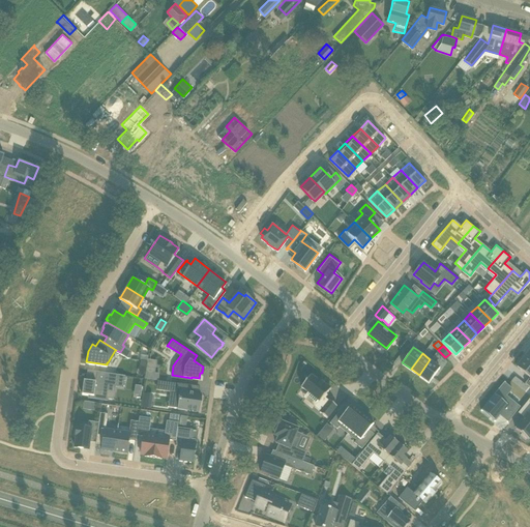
[(529,356),(526,353),(517,366),(529,376),(525,381),(529,385),(529,356)]
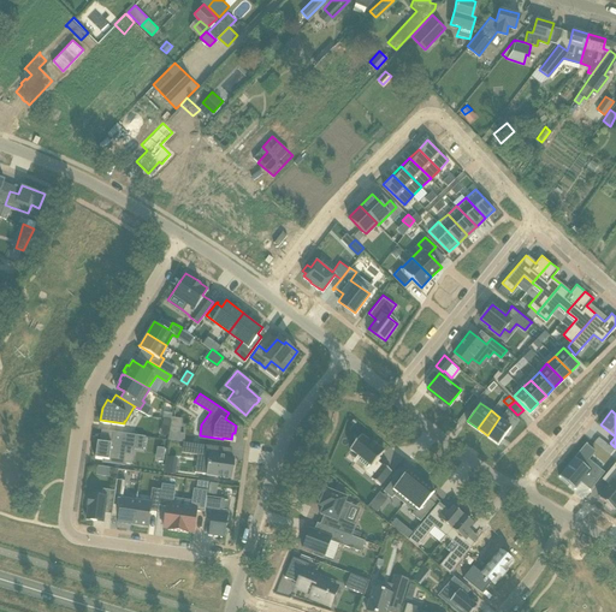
[(499,417),(487,435),(498,443),(511,426),(499,417)]
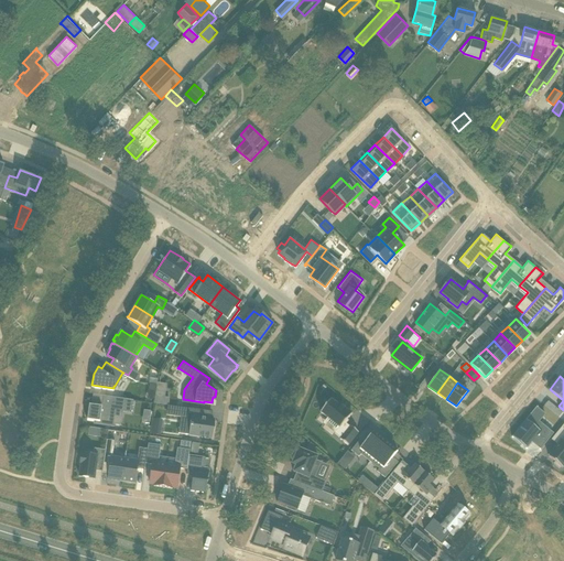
[(89,402),(87,418),(95,419),(94,421),(114,423),(114,422),(116,408),(122,409),(131,410),(132,398),(133,398),(102,394),(101,401),(98,400),(98,403),(91,402),(89,402)]
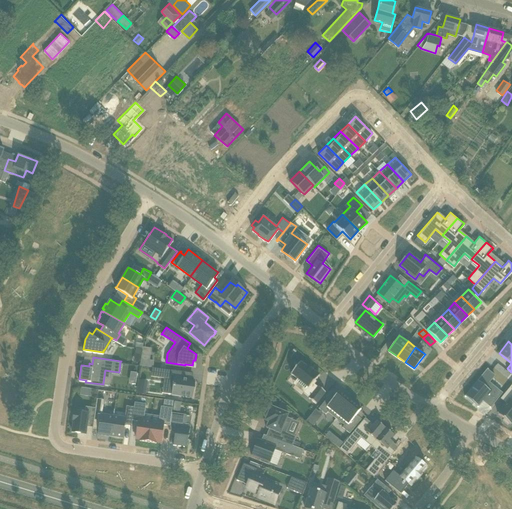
[(300,361),(291,372),(297,377),(308,386),(304,391),(309,395),(308,396),(315,402),(325,390),(318,384),(317,385),(314,382),(316,379),(315,379),(319,373),(308,364),(307,366),(300,361)]
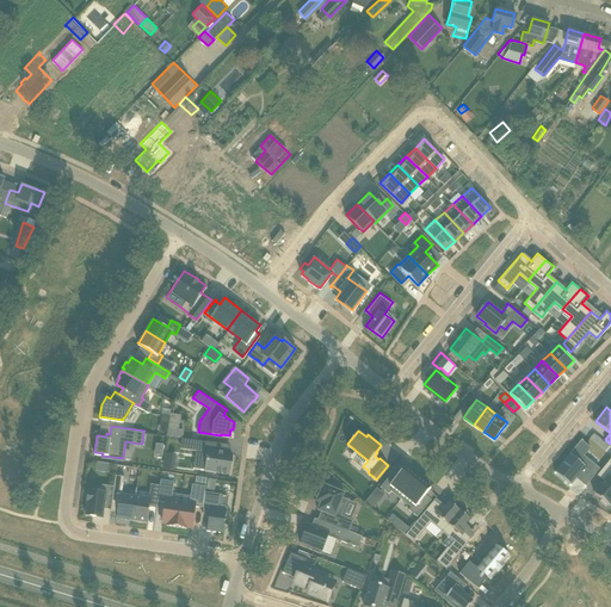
[(183,437),(181,446),(203,448),(201,468),(229,471),(232,452),(216,450),(217,441),(183,437)]
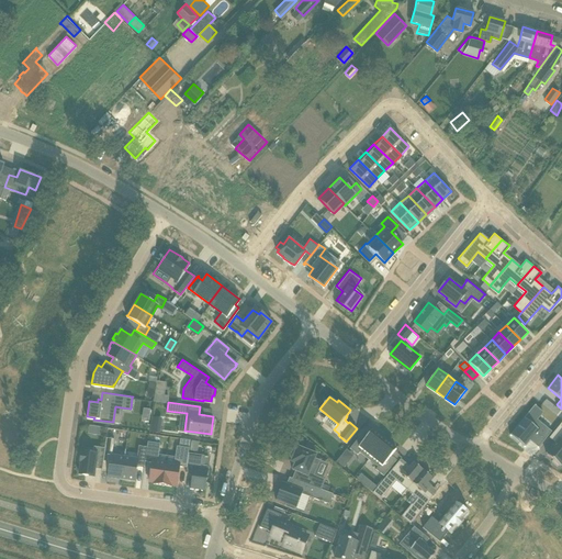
[(510,432),(509,433),(510,434),(512,434),(524,444),(525,445),(526,444),(525,444),(529,438),(538,444),(537,445),(538,446),(551,429),(537,417),(543,411),(536,404),(535,403),(534,404),(535,404),(512,433),(510,432)]
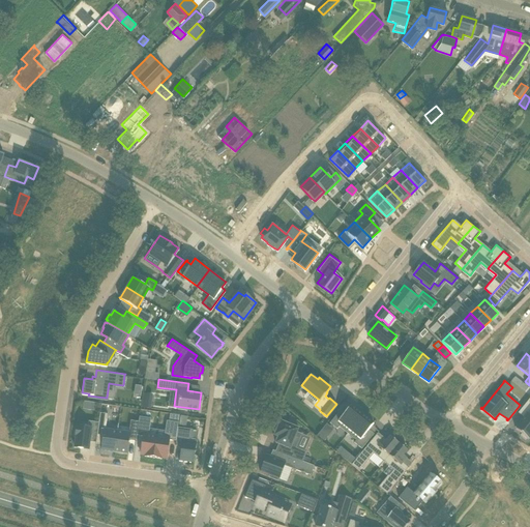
[(524,416),(516,427),(522,432),(520,434),(525,438),(527,436),(528,437),(529,434),(529,396),(518,411),(524,416)]
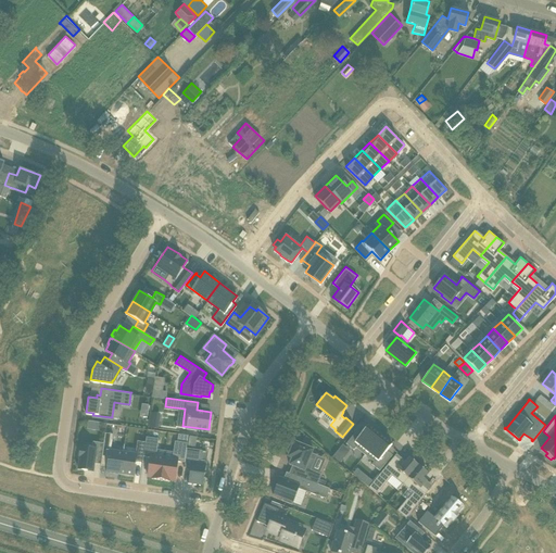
[(88,419),(87,427),(100,428),(102,420),(88,419)]
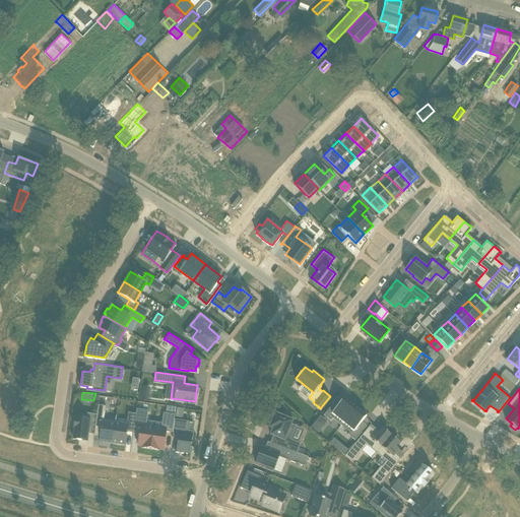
[(332,402),(323,412),(330,418),(332,416),(341,424),(355,405),(344,396),(343,397),(340,401),(335,398),(332,402)]
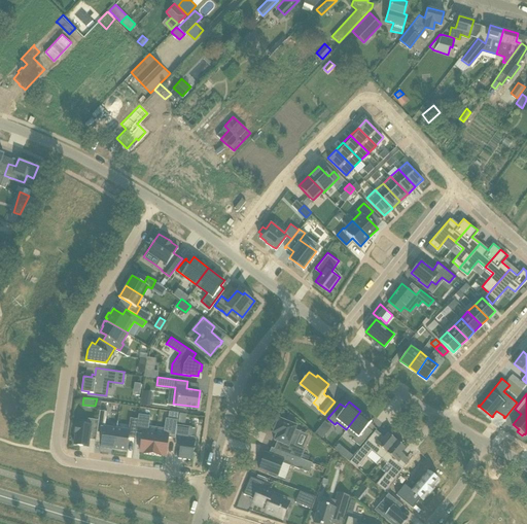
[(95,437),(95,439),(101,440),(100,445),(113,447),(116,426),(105,425),(107,410),(100,409),(98,417),(95,437)]
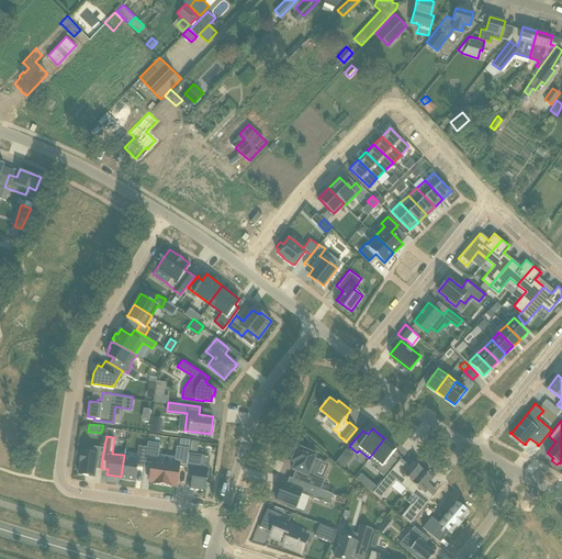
[(308,438),(305,443),(311,447),(314,443),(308,438)]
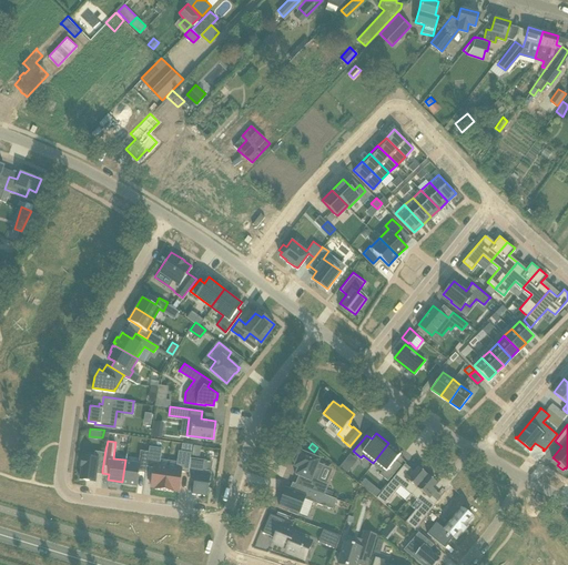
[(388,443),(373,463),(382,470),(379,472),(387,480),(401,463),(395,458),(401,452),(388,443)]
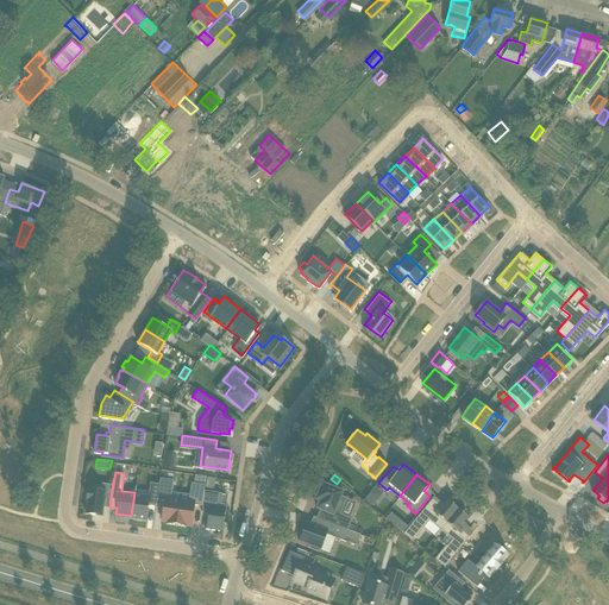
[(159,481),(157,497),(164,498),(162,520),(167,521),(167,522),(176,523),(180,499),(170,498),(174,478),(159,476),(159,481)]
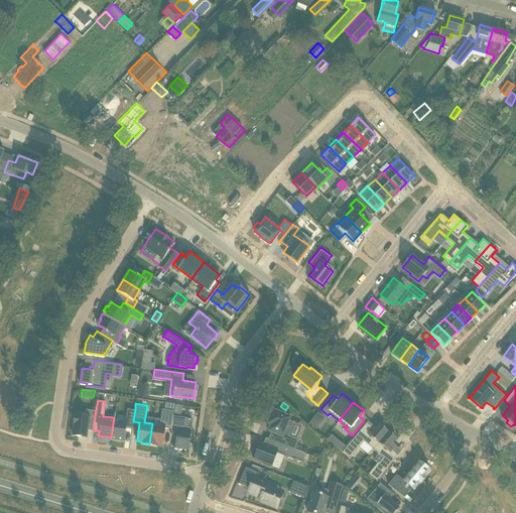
[(74,420),(73,432),(87,434),(88,427),(93,427),(96,408),(86,407),(85,413),(76,412),(75,413),(74,413),(73,420),(74,420)]
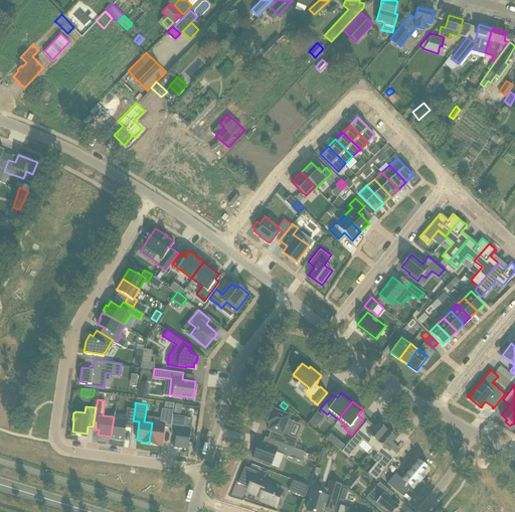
[(114,416),(111,437),(124,439),(126,424),(132,425),(133,420),(135,407),(127,406),(126,418),(114,416)]
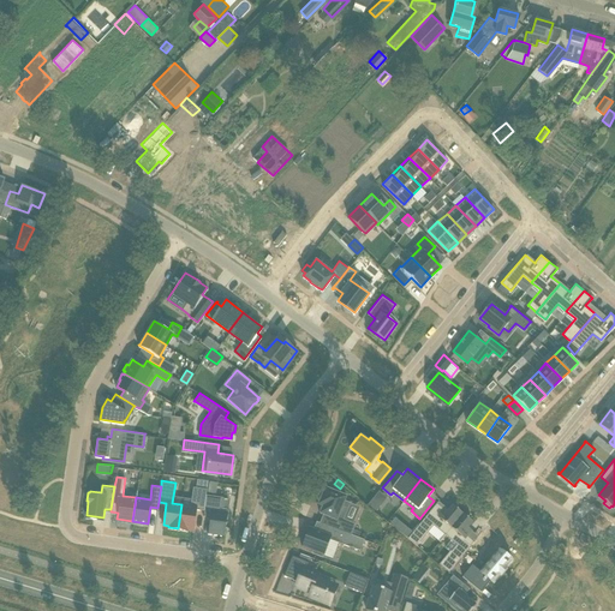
[(181,504),(178,528),(187,529),(187,528),(192,529),(196,508),(203,509),(206,493),(207,487),(193,485),(190,505),(181,504)]
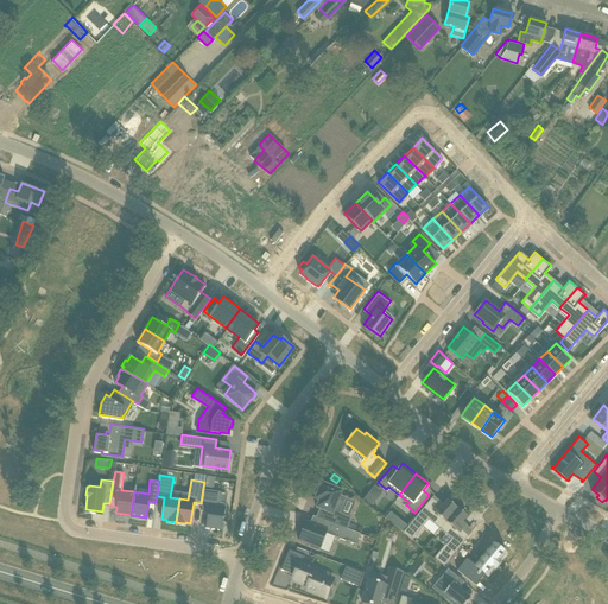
[(318,507),(316,515),(347,527),(352,515),(341,512),(340,515),(337,514),(346,495),(340,493),(342,489),(321,481),(320,483),(318,482),(316,489),(317,490),(314,497),(318,498),(316,506),(318,507)]
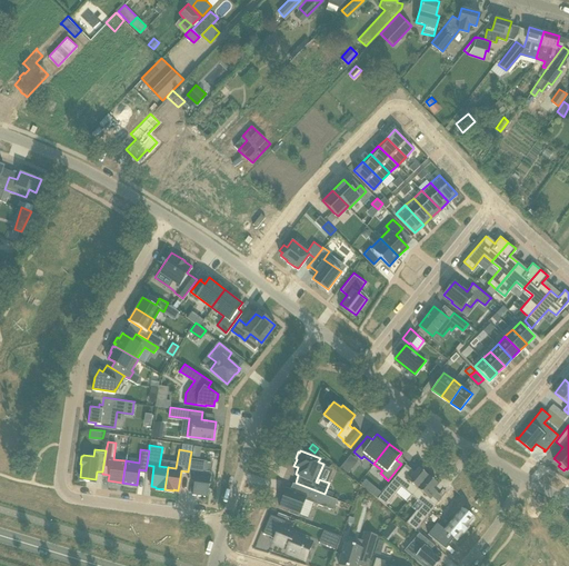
[(188,472),(188,476),(195,477),(192,493),(208,495),(211,473),(203,472),(205,458),(190,457),(188,472)]
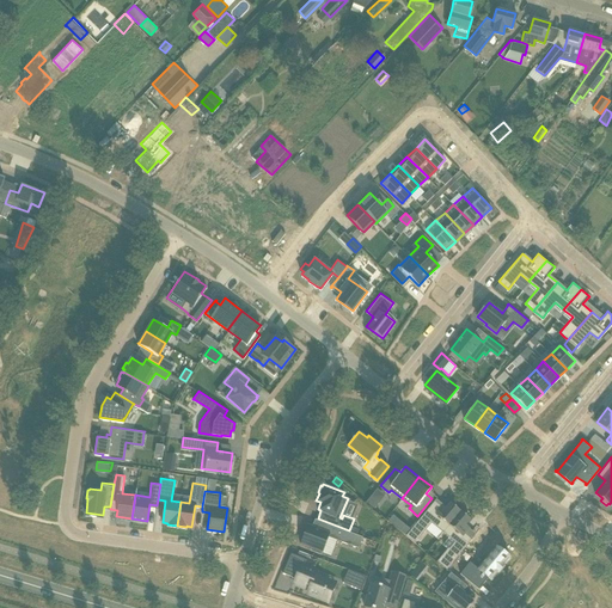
[(371,495),(366,499),(374,507),(379,501),(371,495)]
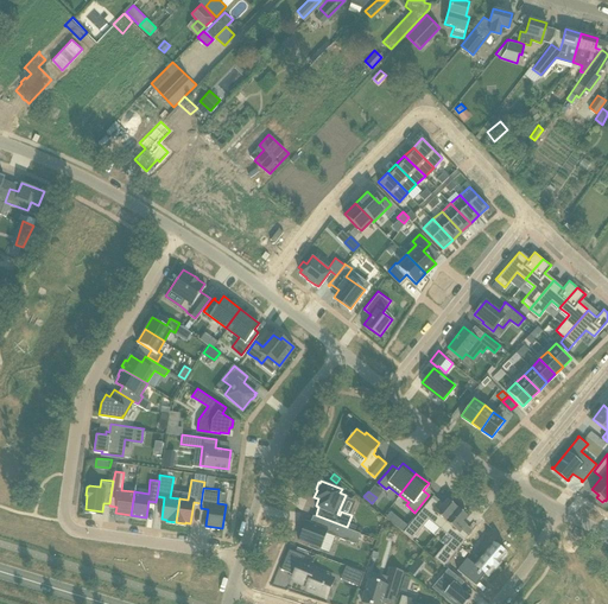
[(409,525),(404,531),(412,538),(429,517),(439,527),(457,506),(448,497),(443,503),(439,500),(438,501),(432,495),(409,525)]
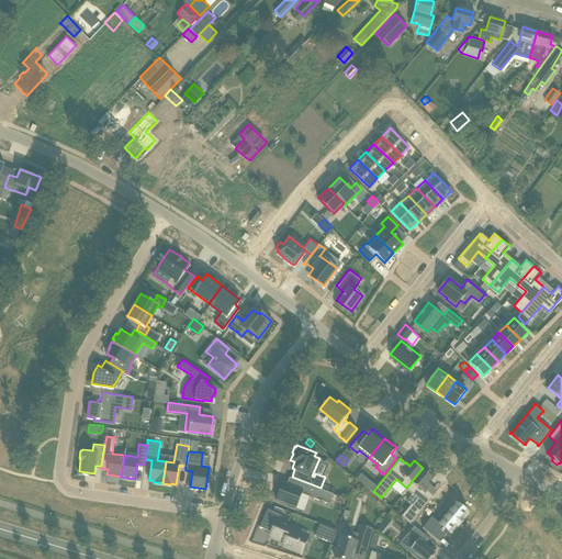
[(412,502),(402,514),(411,522),(431,495),(434,493),(427,489),(431,483),(427,480),(431,476),(423,468),(406,488),(418,496),(413,503),(412,502)]
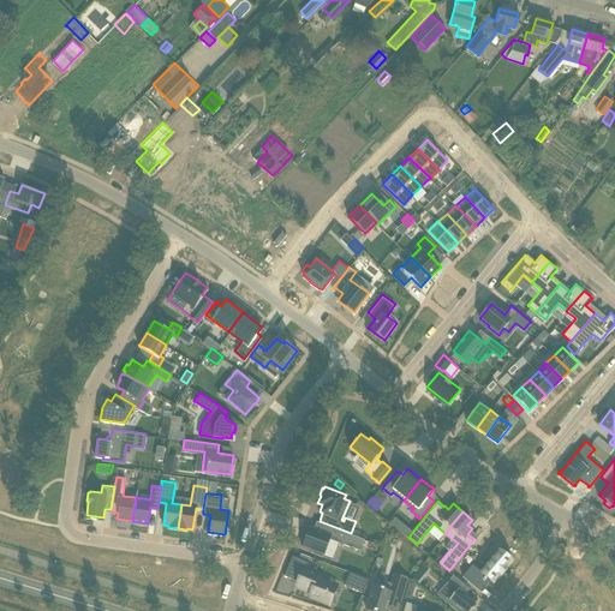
[(309,525),(302,544),(314,549),(312,551),(323,555),(323,553),(333,557),(339,541),(360,549),(364,538),(358,535),(351,533),(347,532),(328,523),(324,531),(314,527),(309,525)]
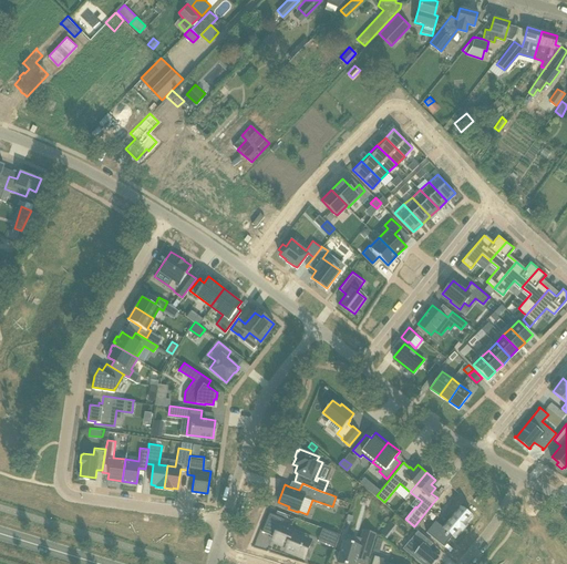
[(373,483),(369,489),(377,495),(381,490),(373,483)]
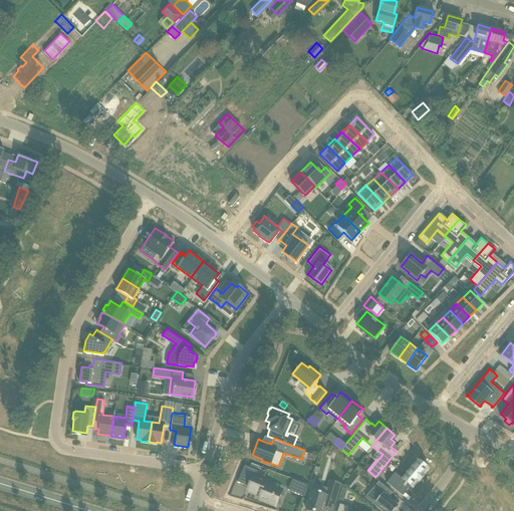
[(394,471),(387,481),(402,493),(410,484),(413,487),(418,480),(419,481),(424,475),(423,474),(428,468),(417,458),(401,477),(394,471)]
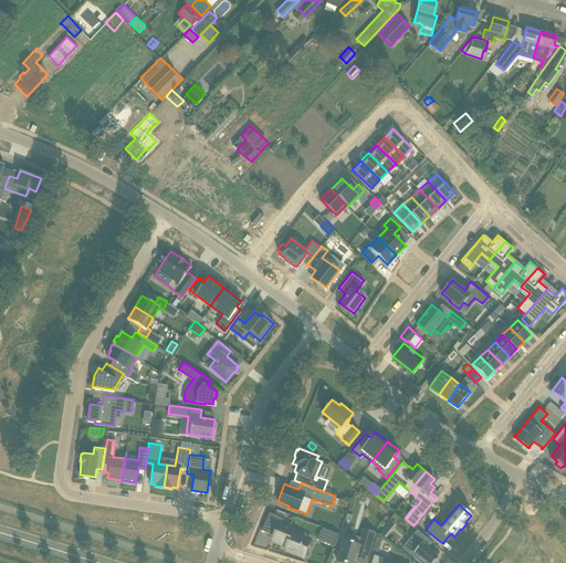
[(269,511),(261,529),(274,534),(273,539),(285,543),(284,546),(302,554),(302,553),(297,552),(304,537),(305,538),(305,537),(291,531),(293,528),(281,522),(283,517),(269,511)]
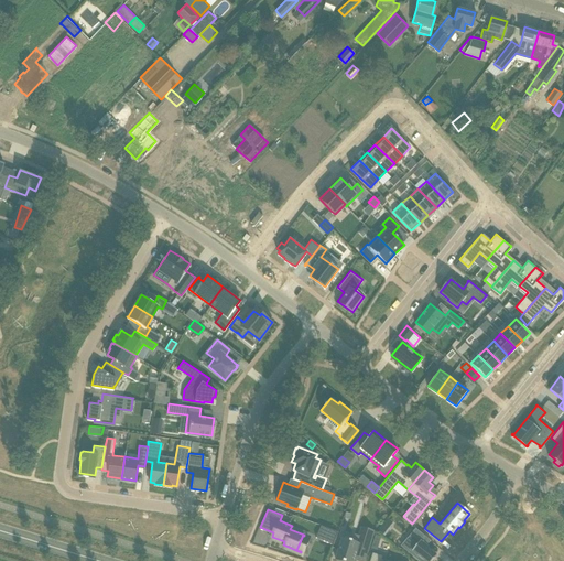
[(336,529),(321,524),(315,536),(332,542),(336,529)]
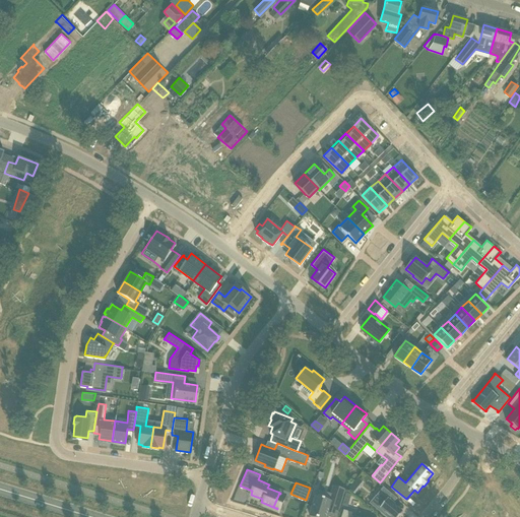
[(383,485),(370,501),(388,516),(396,516),(402,510),(394,504),(395,503),(393,501),(396,497),(383,485)]
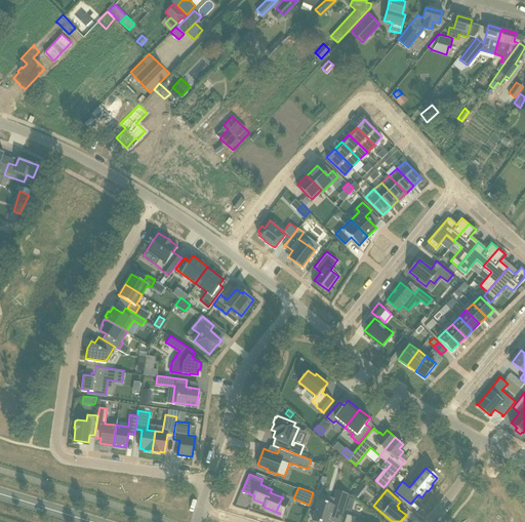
[(315,510),(312,519),(321,521),(324,521),(325,521),(329,521),(328,521),(329,521),(330,520),(332,516),(339,518),(340,515),(346,498),(337,495),(336,497),(334,505),(327,503),(327,502),(325,500),(325,502),(317,499),(317,500),(315,509),(314,509),(315,510)]
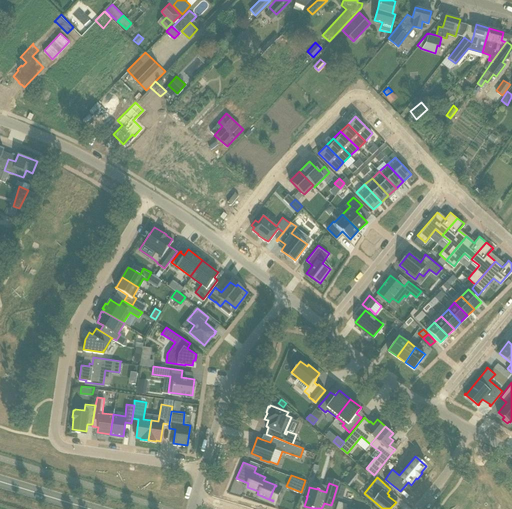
[(355,508),(346,506),(347,503),(338,500),(335,508),(355,508)]
